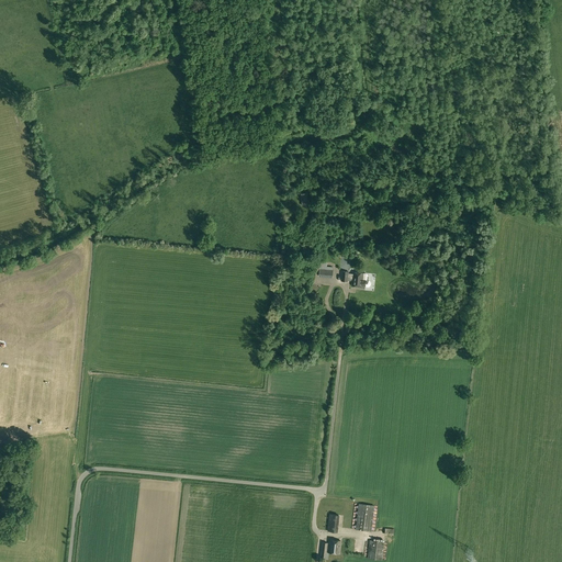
[(348,271),(341,271),(341,274),(341,281),(348,282),(348,280),(351,281),(351,285),(366,287),(368,288),(370,285),(371,283),(369,281),(366,280),(363,280),(363,273),(352,272),(352,274),(348,273),(348,271)]
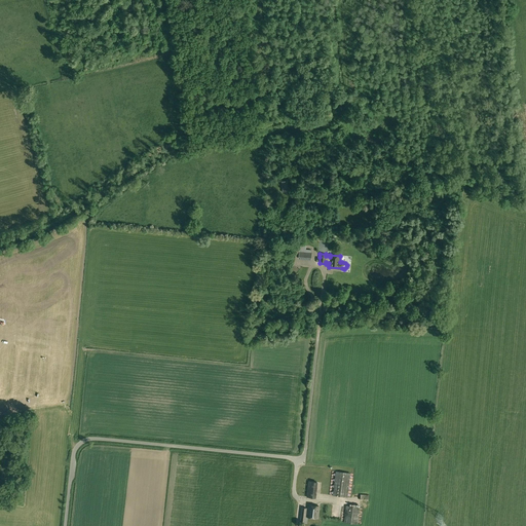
[(334,472),(332,495),(347,497),(350,474),(334,472)]
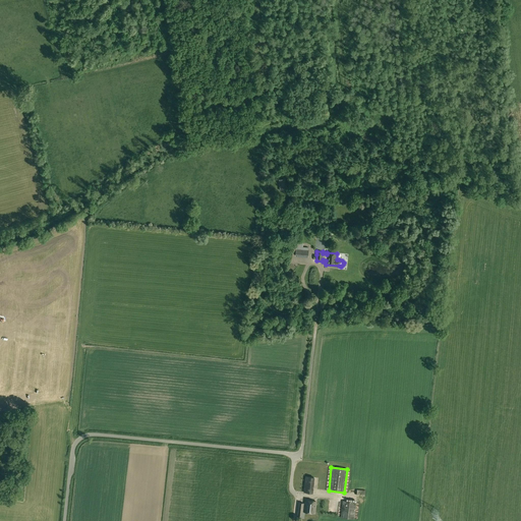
[(305,476),(304,493),(313,494),(315,477),(305,476)]
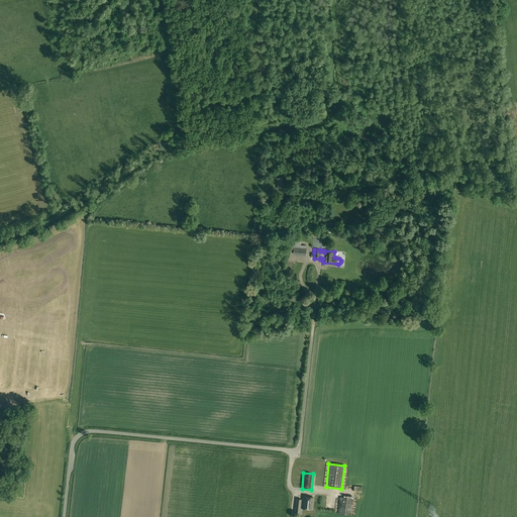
[(312,509),(313,498),(303,496),(302,508),(312,509)]
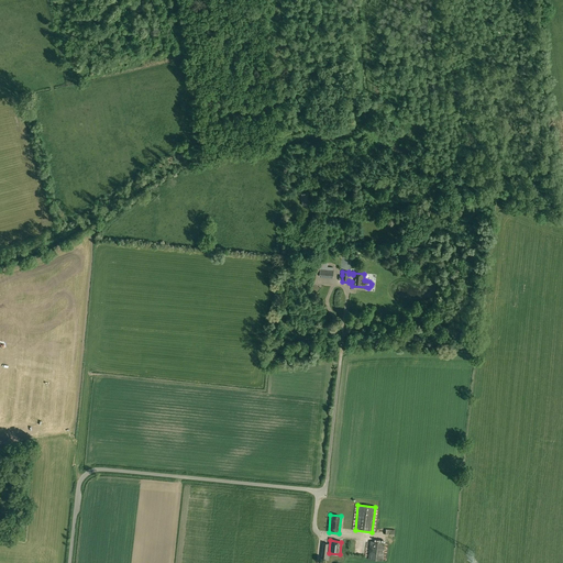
[(368,560),(383,561),(385,543),(371,541),(368,560)]
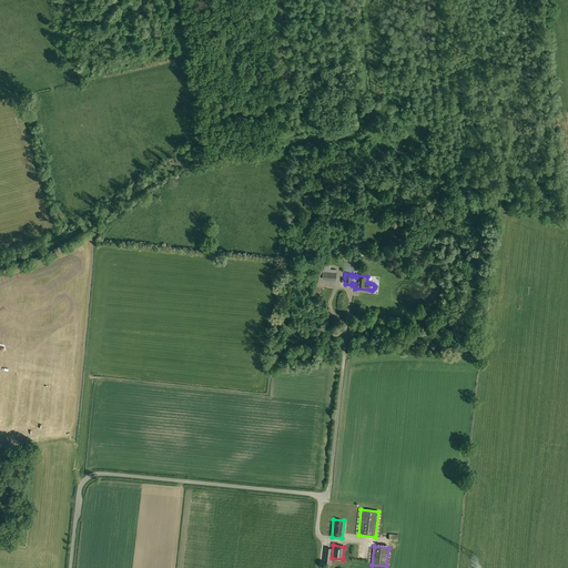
All buildings are outlined.
